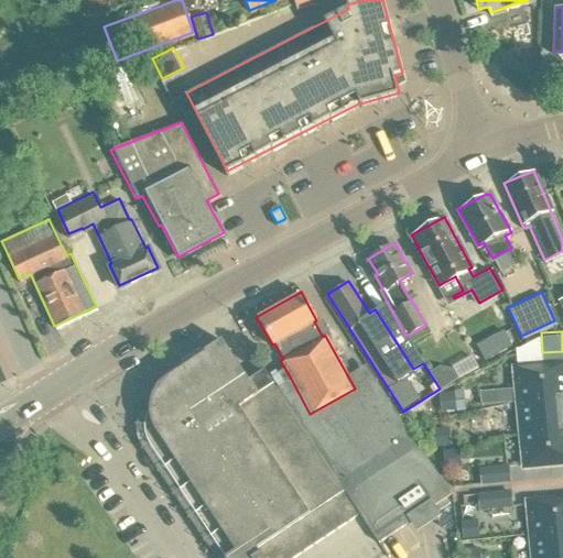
[(310,414),(291,379),(260,398),(227,348),(198,368),(202,372),(155,402),(151,406),(148,412),(144,417),(144,424),(144,429),(145,436),(149,441),(220,550),(225,557),(272,557),(262,542),(273,535),(285,527),(296,520),(307,512),(318,504),(331,496),(326,491),(338,483),(357,512),(377,540),(447,493),(412,437),(398,415),(375,378),(355,389),(310,414)]
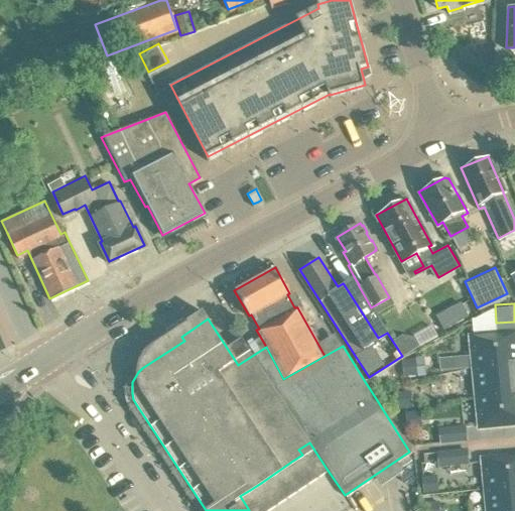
[(474,366),(514,361),(514,332),(471,337),(474,366)]
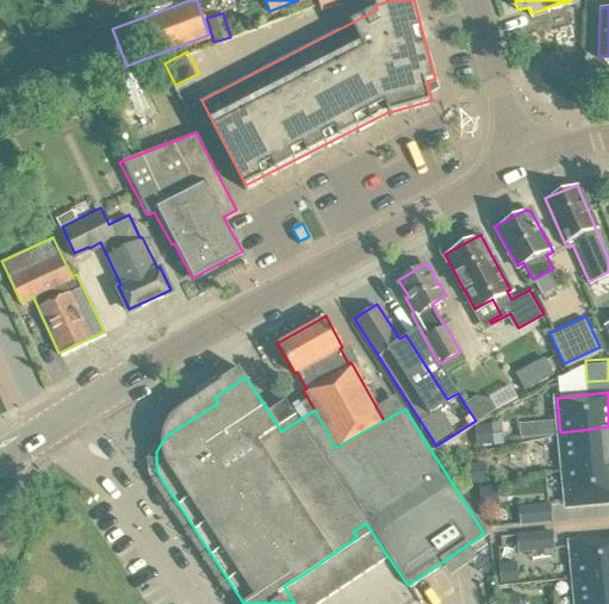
[(608,427),(560,433),(564,467),(608,462),(608,427)]
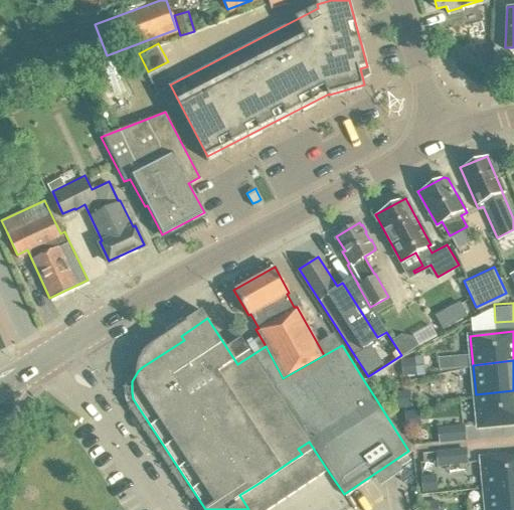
[(397,387),(398,403),(412,402),(411,386),(397,387)]
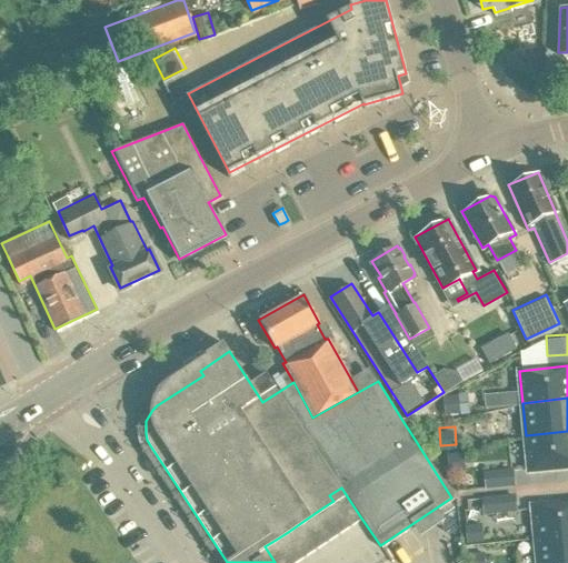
[(567,431),(526,435),(529,468),(567,463),(567,431)]
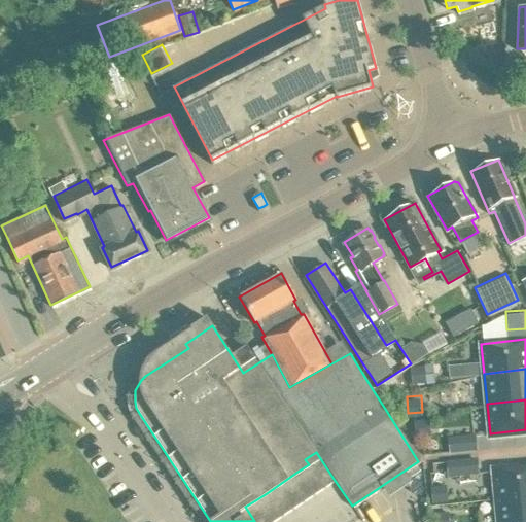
[(460,454),(459,448),(424,450),(426,474),(449,473),(447,455),(460,454)]
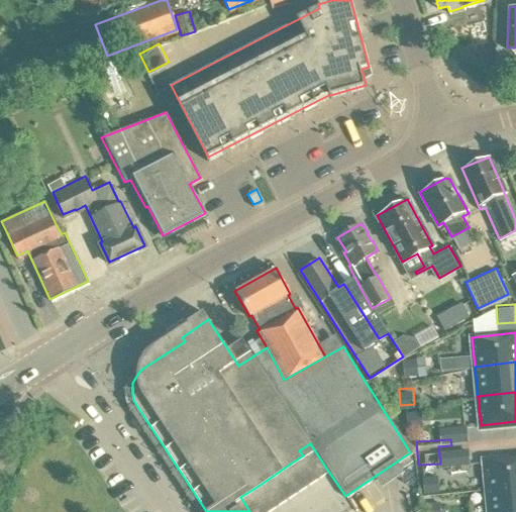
[(299,450),(303,455),(317,477),(327,470),(310,443),(299,450)]
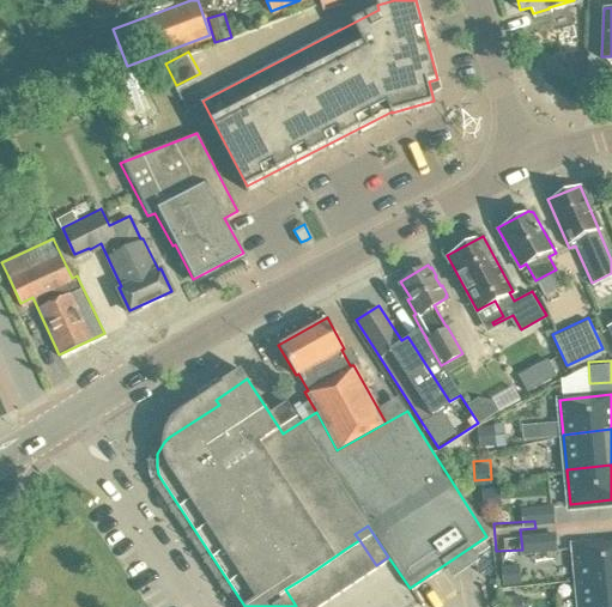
[(559,547),(558,528),(522,530),(523,550),(559,547)]
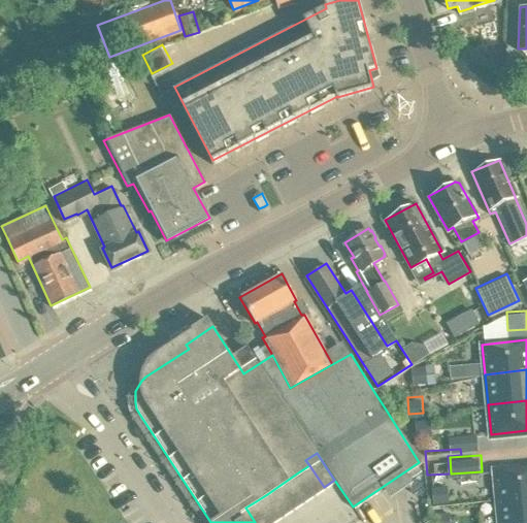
[(298,472),(313,494),(324,487),(309,465),(298,472)]
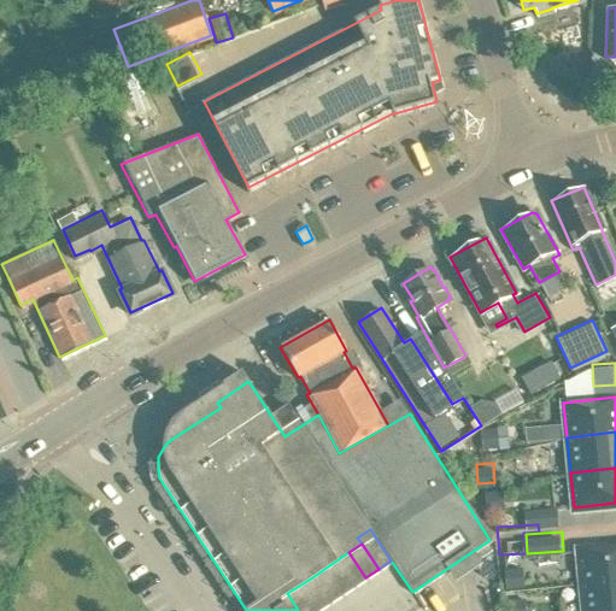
[(615,544),(579,548),(581,583),(615,580),(615,544)]
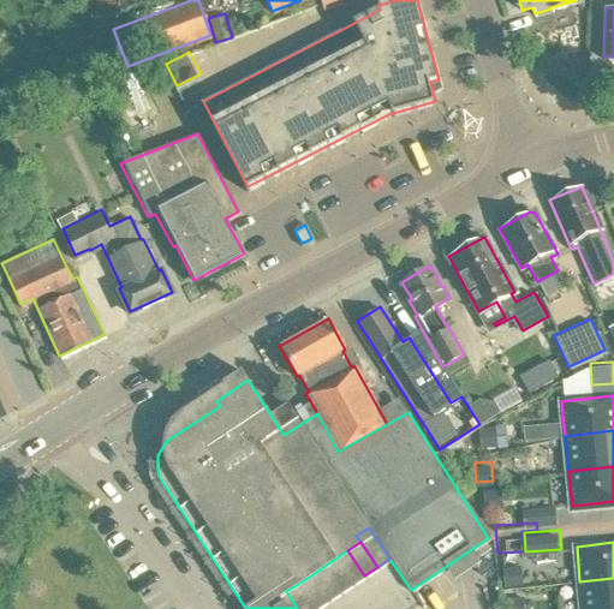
[(335,559),(352,584),(364,575),(347,550),(335,559)]
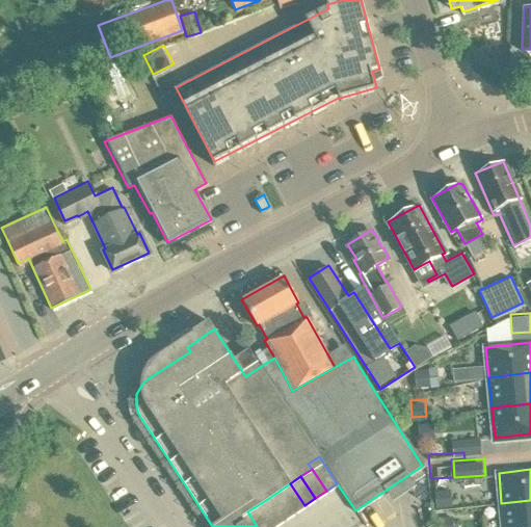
[(280,491),(294,512),(304,505),(290,483),(280,491)]
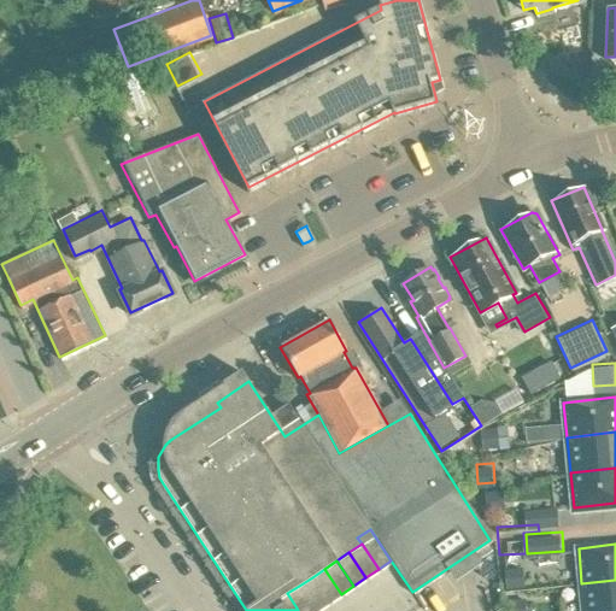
[(524,563),(506,564),(509,586),(526,585),(524,563)]
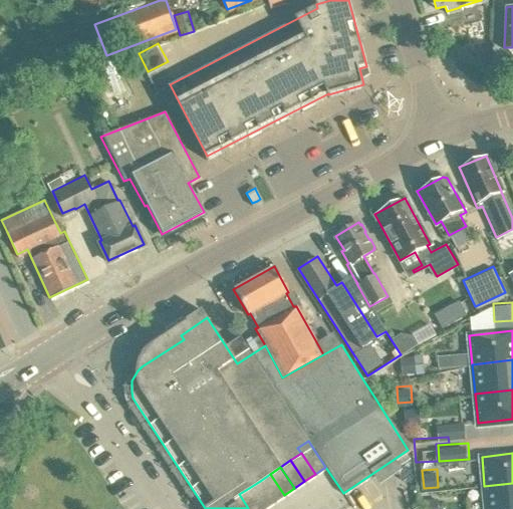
[(260,481),(274,502),(284,495),(270,474),(260,481)]
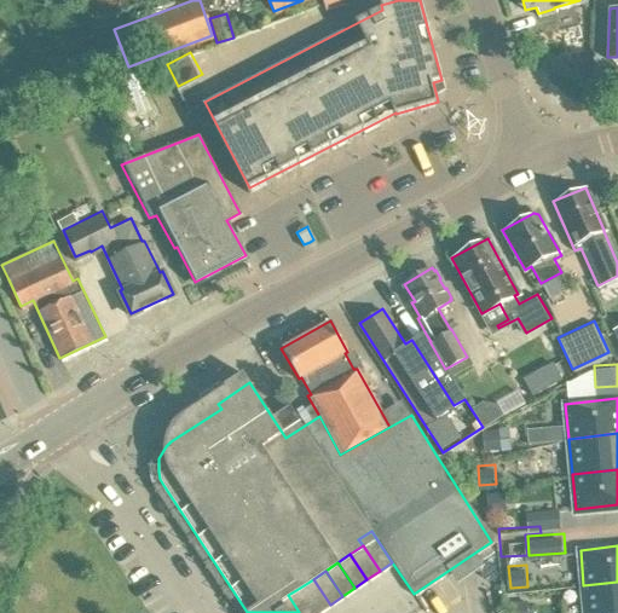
[(300,588),(317,612),(330,605),(313,579),(300,588)]
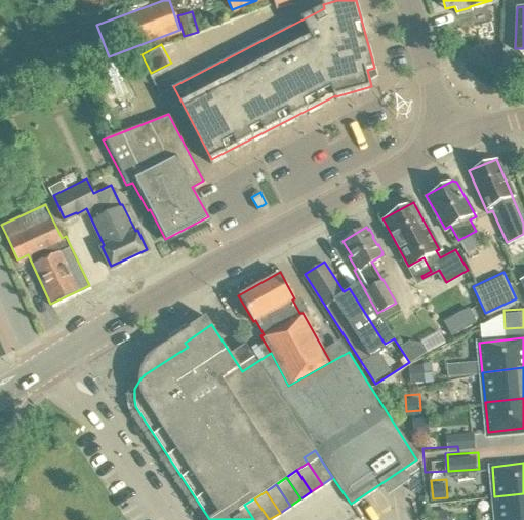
[(523,519),(523,493),(494,496),(496,519),(523,519)]
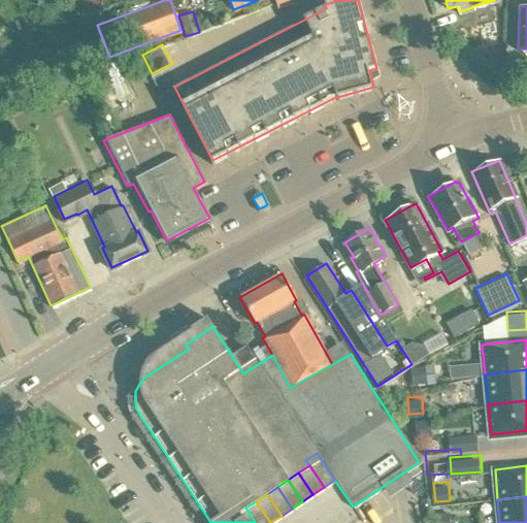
[(245,508),(255,522),(269,522),(270,522),(256,501),(245,508)]
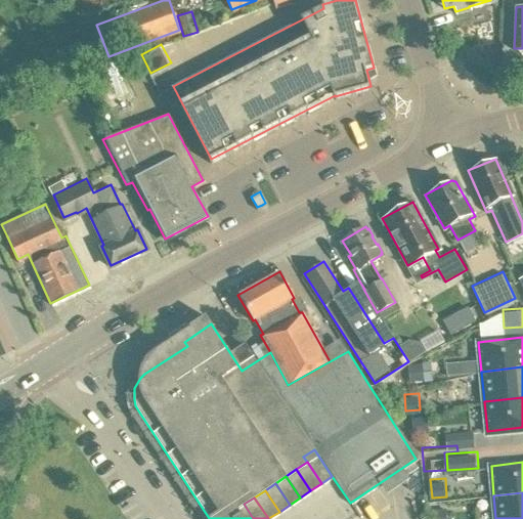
[(433,518),(448,518),(447,507),(433,508),(433,518)]
